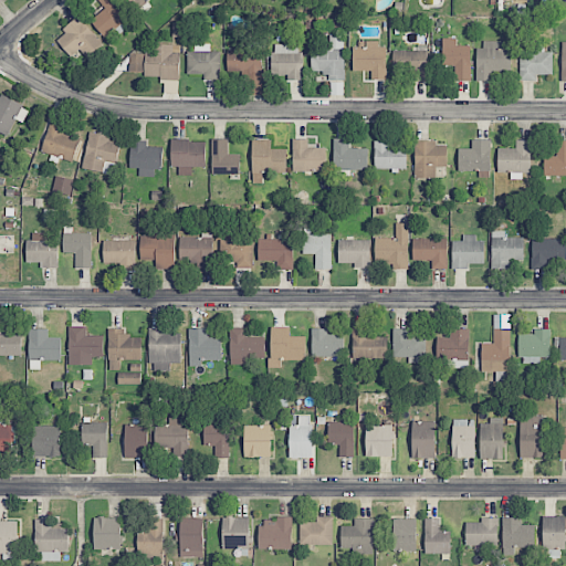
[(98,0),(105,9),(91,21),(104,38),(130,16),(117,0),(98,0)]
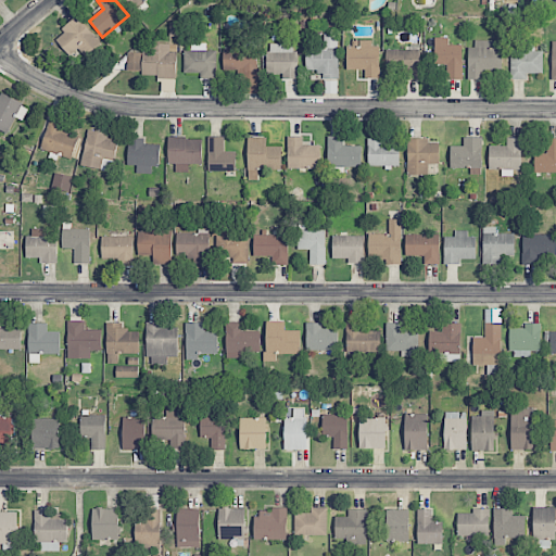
[(147,0),(127,0),(136,10),(147,0)]
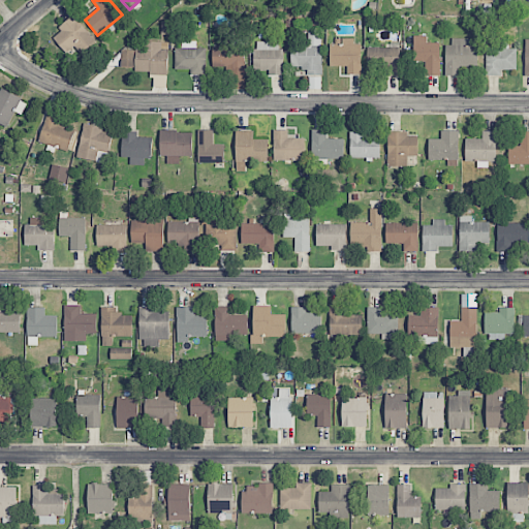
[(96,41),(73,14),(58,28),(61,32),(54,38),(68,56),(76,49),(81,55),(96,41)]
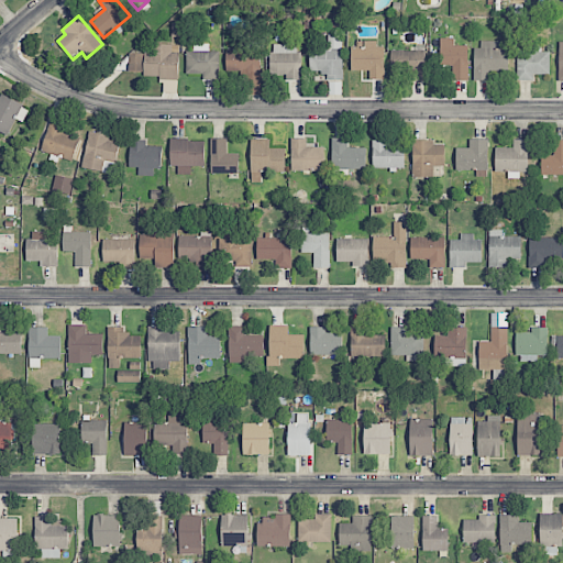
[(310,72),(327,72),(327,79),(342,79),(343,35),(327,35),(327,48),(310,48),(310,72)]
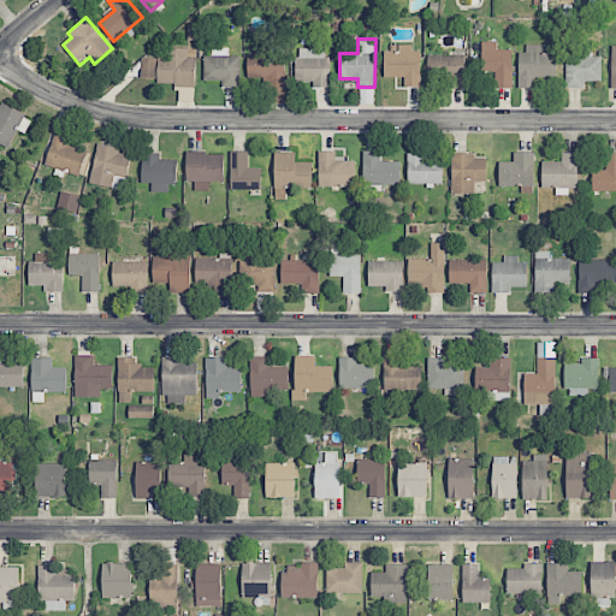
[(511,49),(497,49),(497,41),(481,41),(481,70),(495,70),(495,88),(513,88),(511,49)]
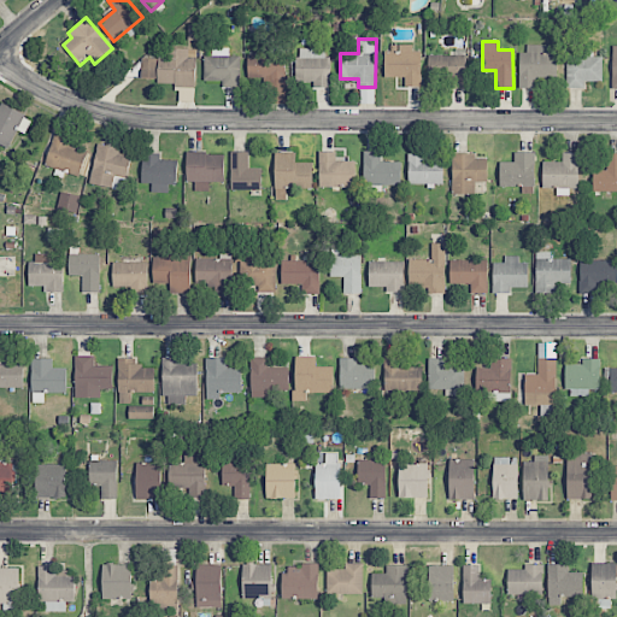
[(421,87),(421,51),(412,52),(412,45),(386,46),(386,77),(405,77),(405,87),(421,87)]
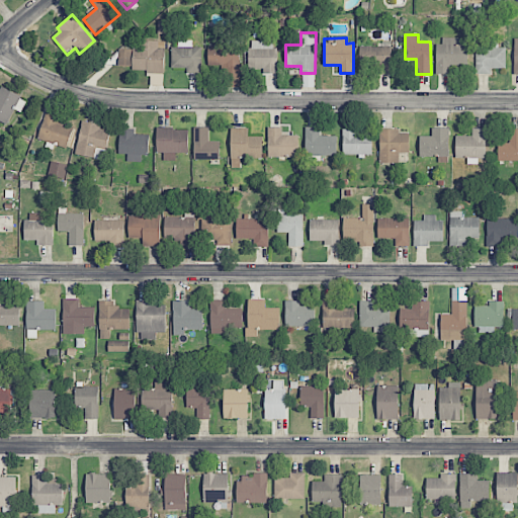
[(467,37),(442,37),(442,45),(436,45),(436,74),(450,74),(450,65),(467,65),(467,37)]
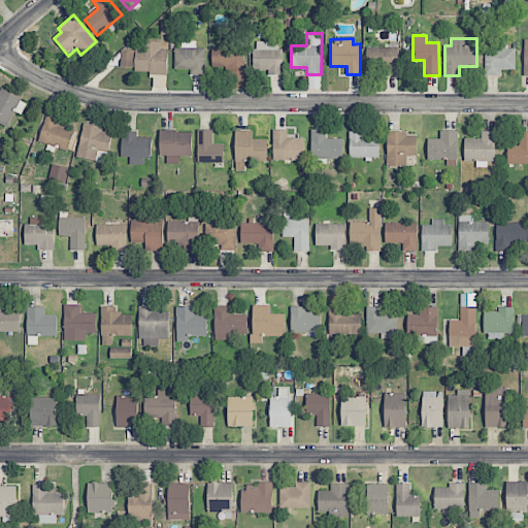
[(205,48),(196,48),(196,40),(182,41),(182,47),(174,47),(175,69),(190,69),(190,74),(205,74),(205,48)]
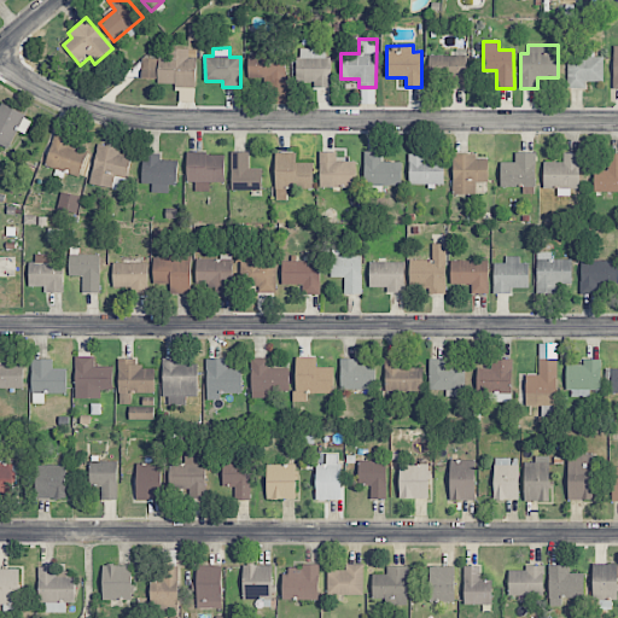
[(196,86),(197,48),(167,48),(165,58),(143,58),(141,79),(158,79),(158,86),(196,86)]
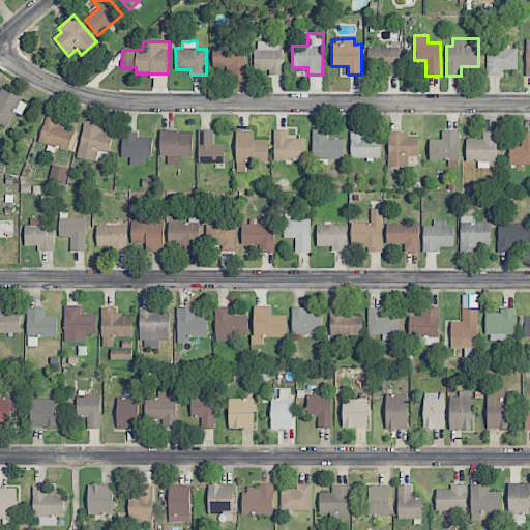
[(269,75),(283,75),(284,41),(256,41),(255,70),(269,70),(269,75)]
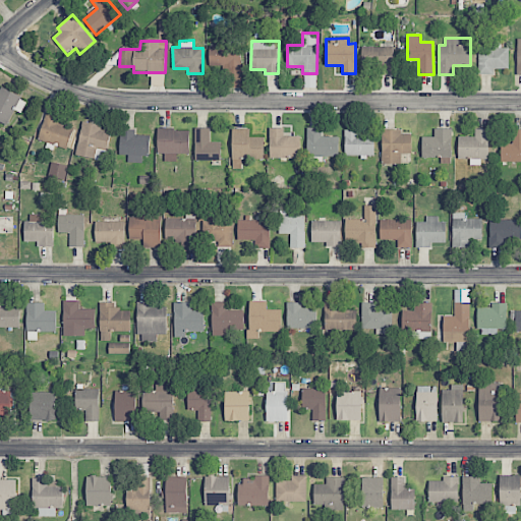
[(209,47),(210,66),(227,66),(227,74),(241,73),(240,46),(209,47)]
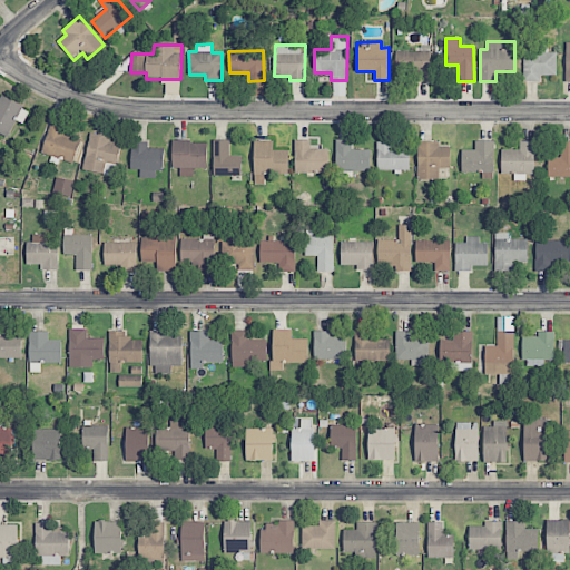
[(395,72),(415,74),(415,81),(431,82),(431,51),(396,51),(395,72)]
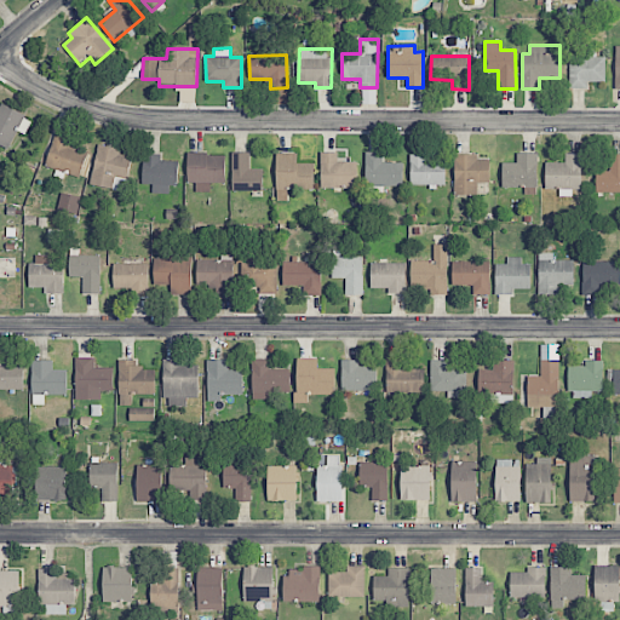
[(606,57),(570,57),(569,87),(589,87),(589,82),(604,82),(606,57)]
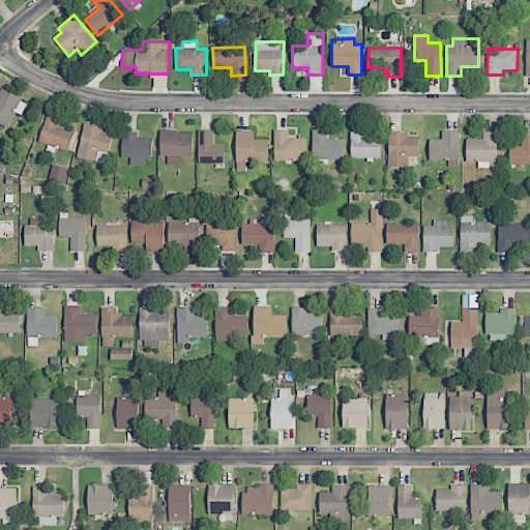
[(22,115),(27,101),(0,89),(0,123),(6,127),(13,112),(22,115)]
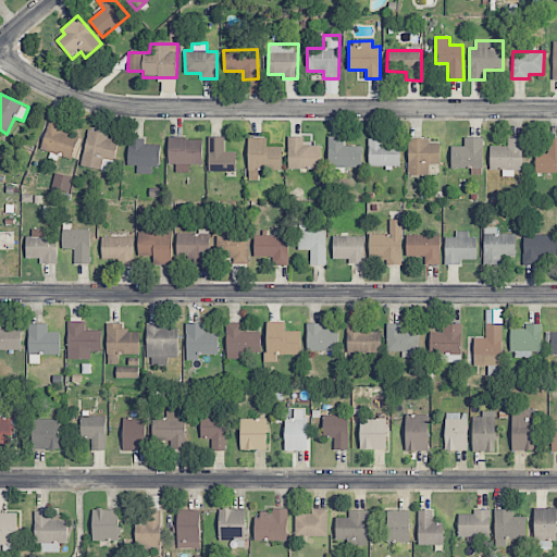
[(62,132),(64,123),(50,119),(40,149),(72,159),(78,137),(62,132)]
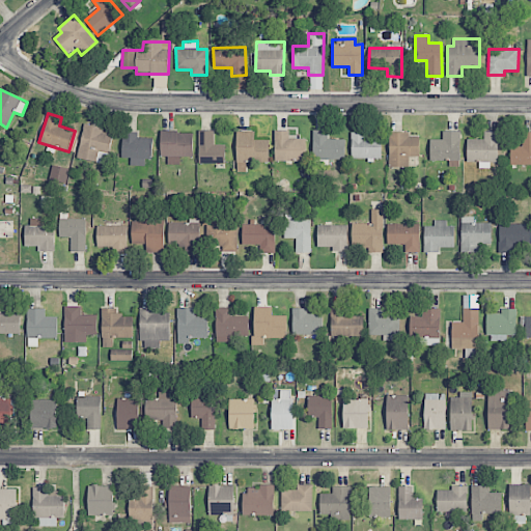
[(114,132),(84,124),(77,158),(106,164),(114,132)]
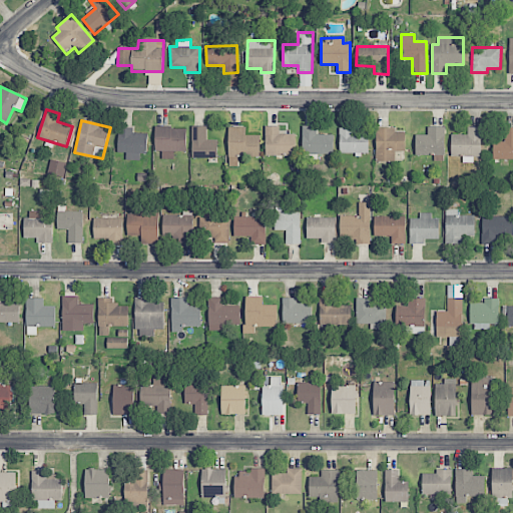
[(266,156),(296,155),(296,133),(280,134),(279,125),(265,126),(266,156)]
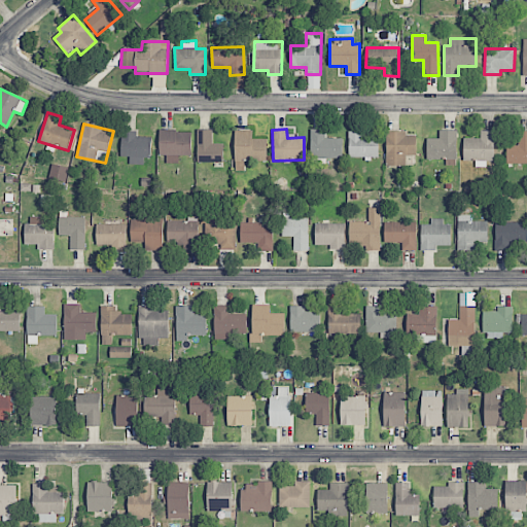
[(343,139),(325,138),(325,130),(311,129),(310,157),(342,159),(343,139)]
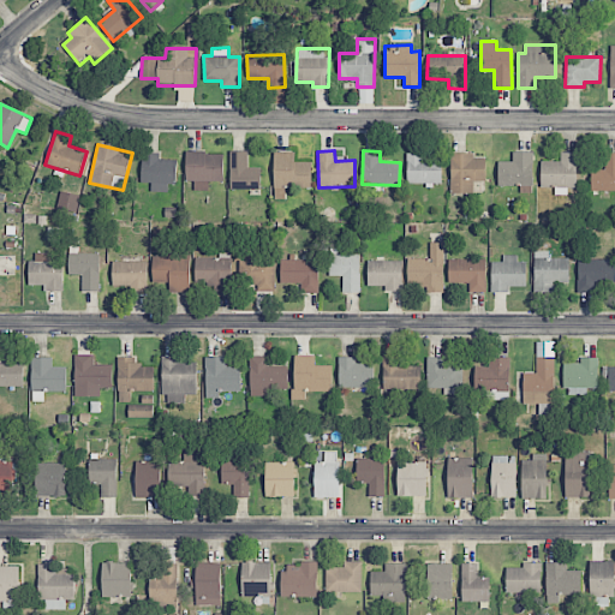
[(224,153),(186,151),(186,181),(193,181),(193,191),(208,191),(209,181),(224,181),(224,153)]
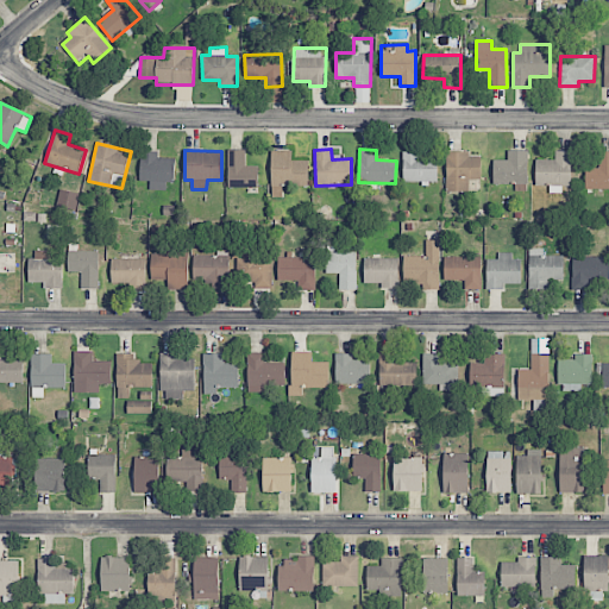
[(258,165),(245,165),(245,150),(228,150),(228,187),(258,188),(258,165)]
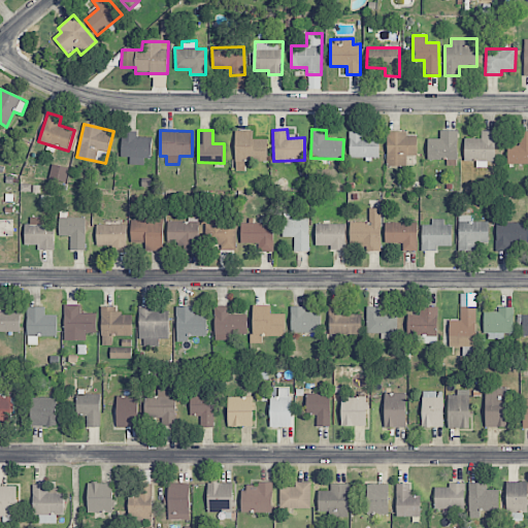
[(235,170),(244,170),(244,161),(267,161),(267,139),(253,139),(253,131),(235,130),(235,170)]
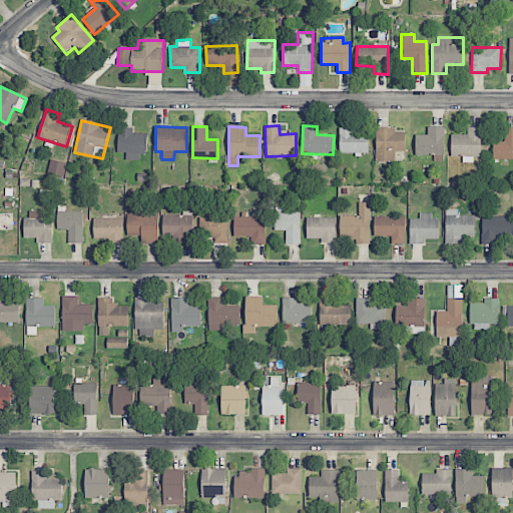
[(445,127),(428,126),(427,135),(416,135),(415,154),(444,155),(445,127)]
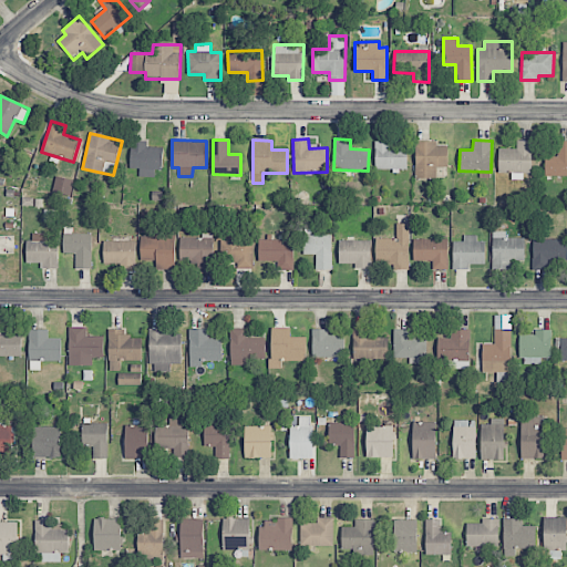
[(566,140),(558,141),(557,157),(545,156),(545,175),(566,175),(566,140)]
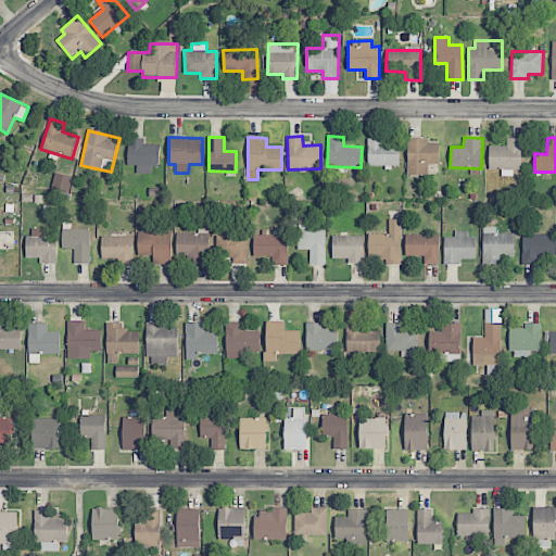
[(144,139),(129,138),(128,165),(137,165),(136,174),(156,174),(158,144),(144,144),(144,139)]
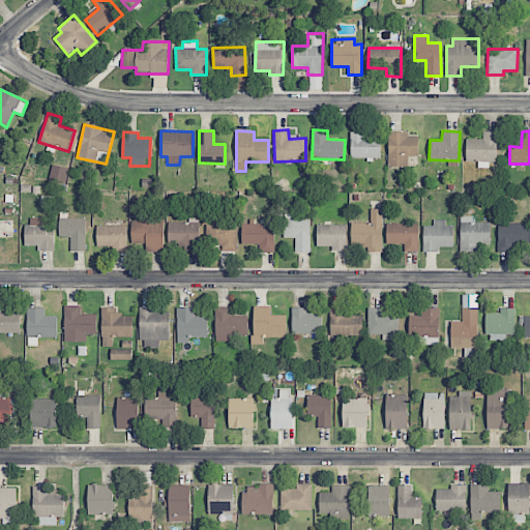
[(380,158),(381,137),(366,137),(366,133),(351,131),(351,157),(380,158)]
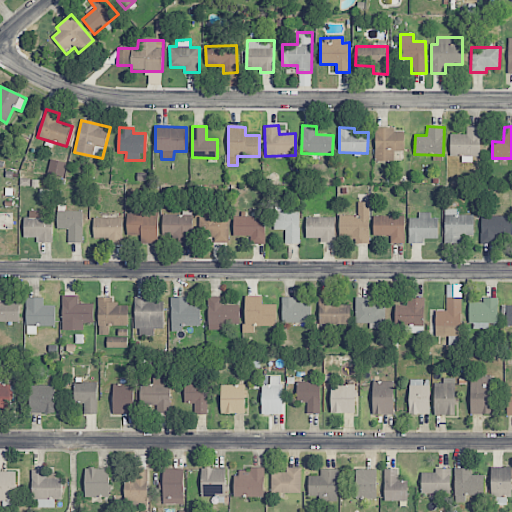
[(404,132),(395,132),(394,127),(375,128),(375,161),(394,161),(394,151),(404,151),(404,132)]
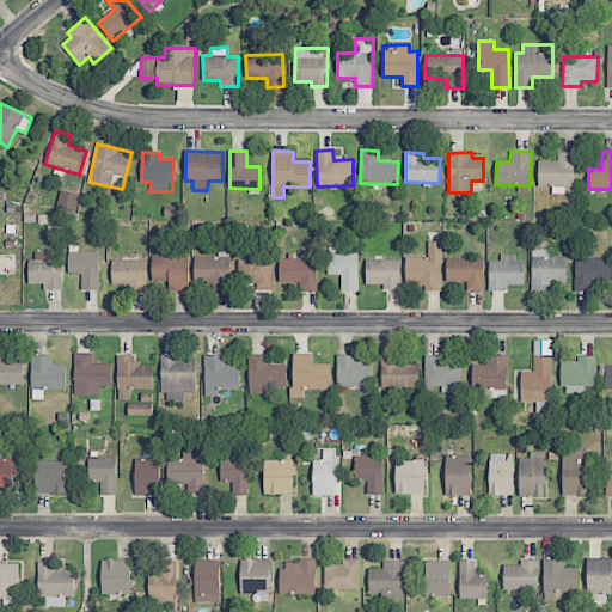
[(574,187),(575,152),(557,152),(557,160),(538,160),(538,185),(552,187),(552,194),(564,195),(564,187),(574,187)]
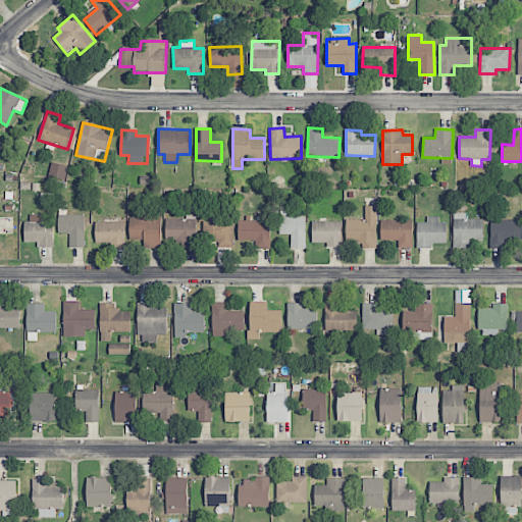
[(66,179),(68,165),(51,163),(49,177),(66,179)]
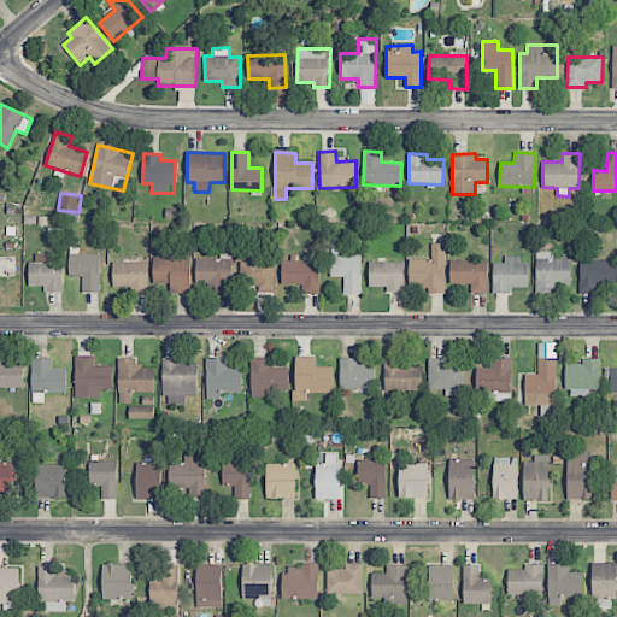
[(432,260),(409,260),(409,287),(428,287),(428,293),(445,294),(445,244),(432,244),(432,260)]
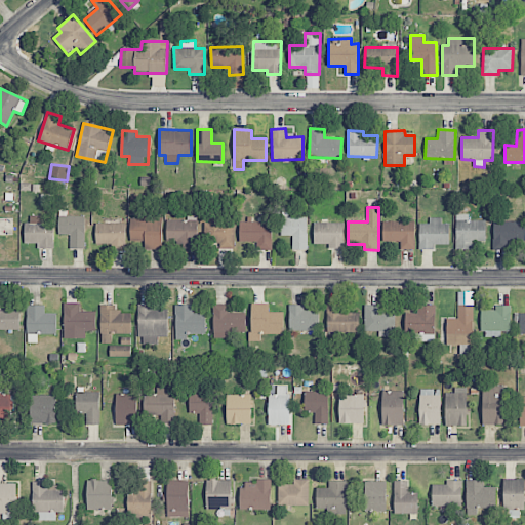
[(204,242),(219,242),(219,248),(233,248),(234,221),(217,220),(218,215),(205,214),(204,242)]
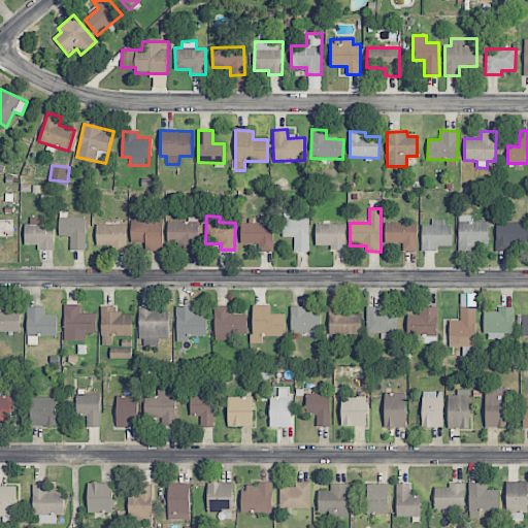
[(489,222),(469,222),(469,216),(459,216),(458,251),(475,251),(475,242),(488,242),(489,222)]
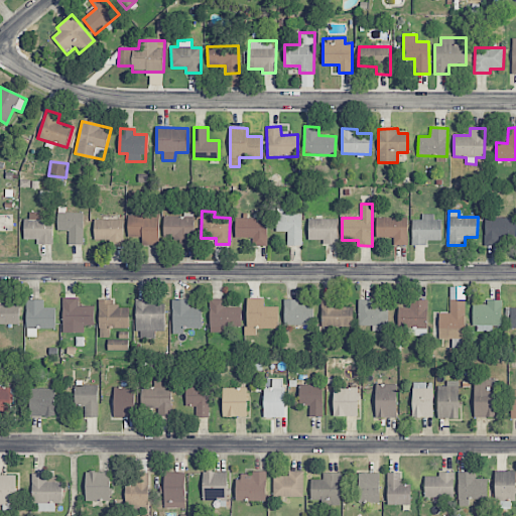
[(164,217),(164,242),(194,242),(194,212),(184,212),(184,216),(164,217)]
